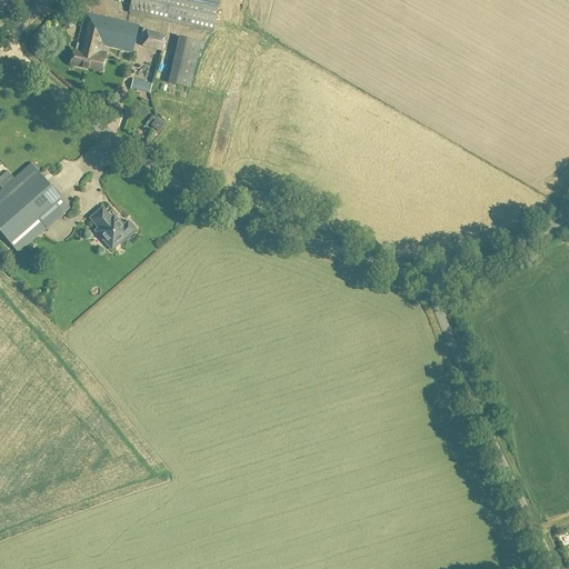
[(131,0),(129,12),(212,32),(219,0),(131,0)]
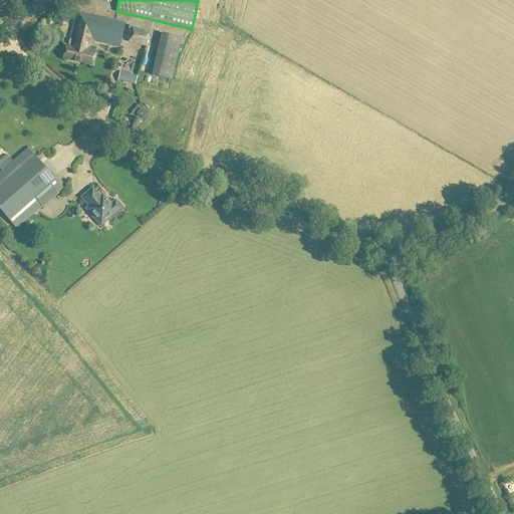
[(66,24),(61,11),(54,13),(59,27),(66,24)]
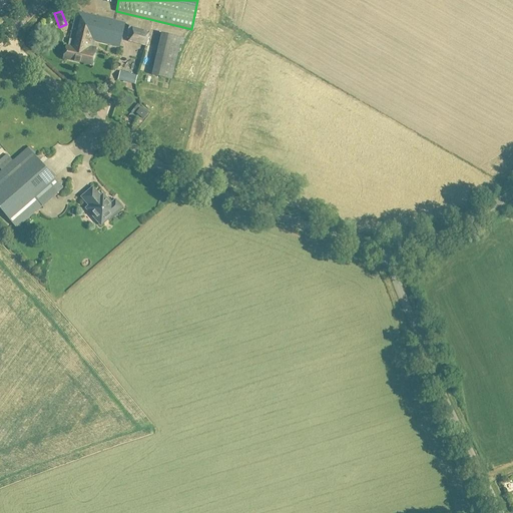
[(119,47),(124,23),(76,12),(68,46),(66,46),(63,59),(92,65),(96,49),(90,47),(92,41),(119,47)]
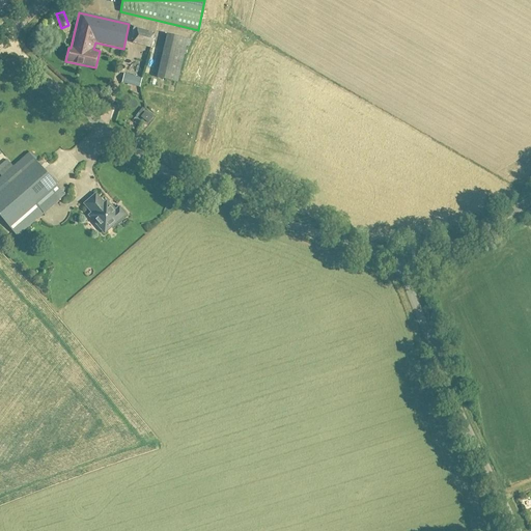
[(136,30),(133,45),(150,48),(154,33),(136,30)]
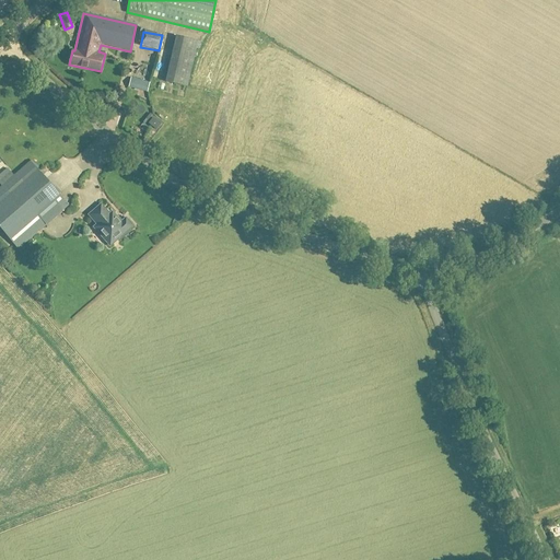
[(165,82),(187,86),(197,42),(176,37),(165,82)]
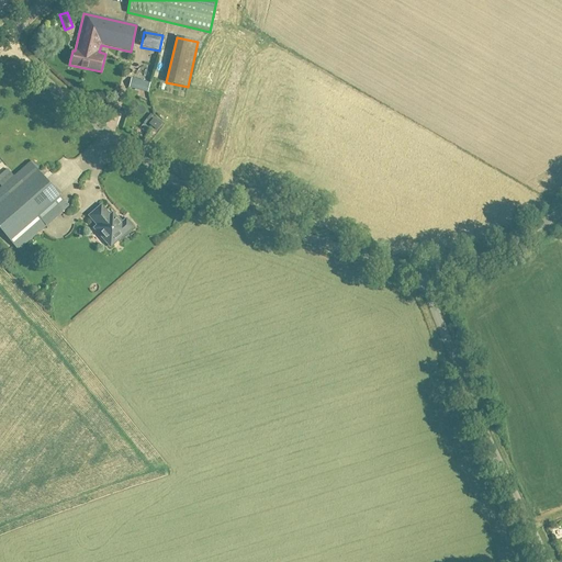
[(149,83),(131,79),(128,88),(147,92),(149,83)]
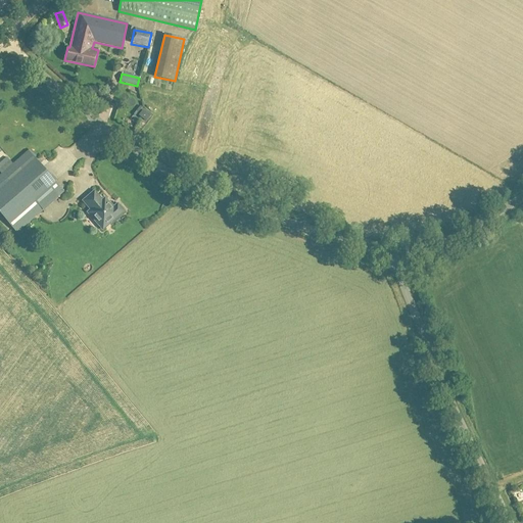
[(143,110),(139,115),(145,121),(149,115),(143,110)]
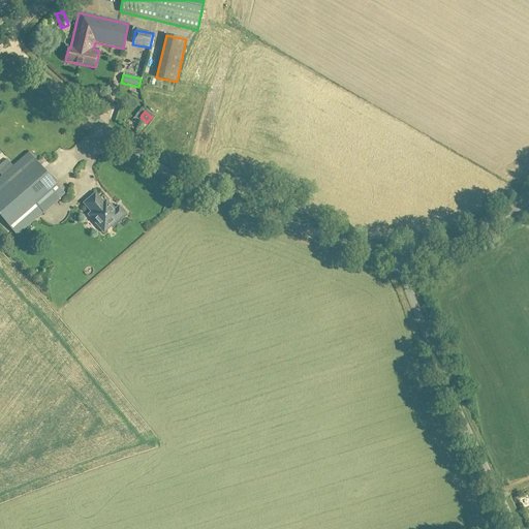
[(0,164),(0,174),(2,176),(0,177),(0,216),(17,236),(64,193),(28,153),(13,166),(7,158),(0,164)]
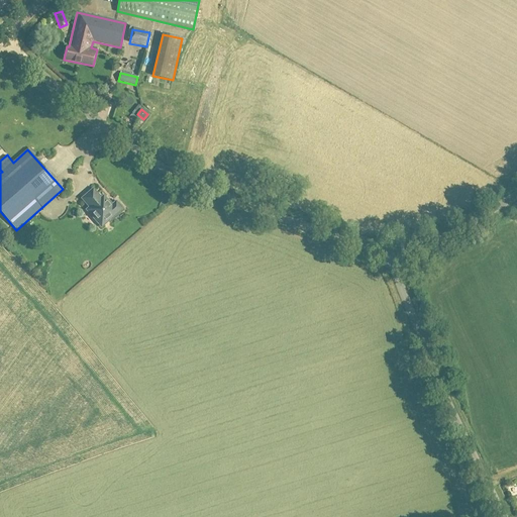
[(116,201),(111,205),(104,196),(101,199),(93,190),(83,199),(96,213),(92,216),(98,224),(99,223),(102,227),(110,220),(109,220),(117,212),(118,213),(122,209),(116,201)]
